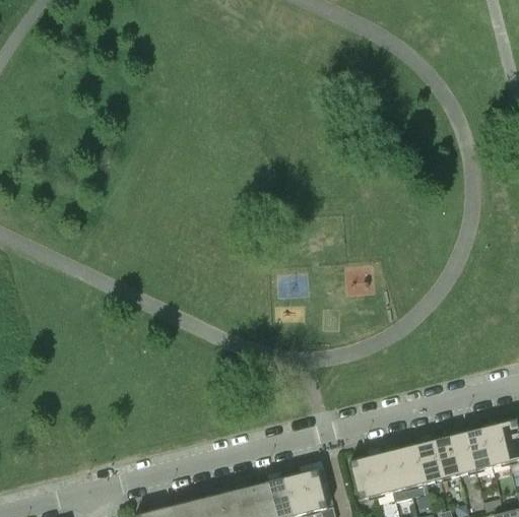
[(518,424),(517,418),(500,424),(510,462),(512,471),(518,469),(518,424)]
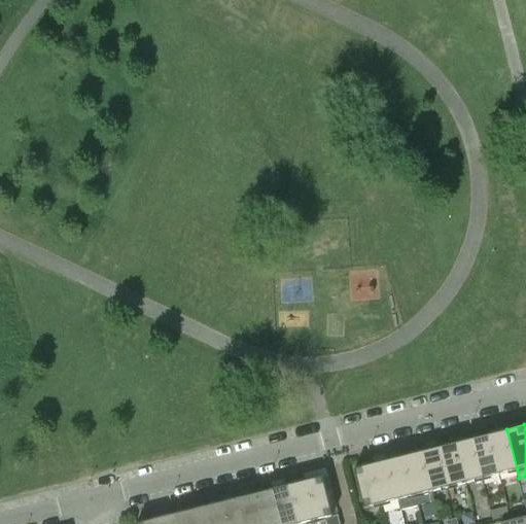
[(517,468),(506,429),(490,433),(499,473),(517,468)]
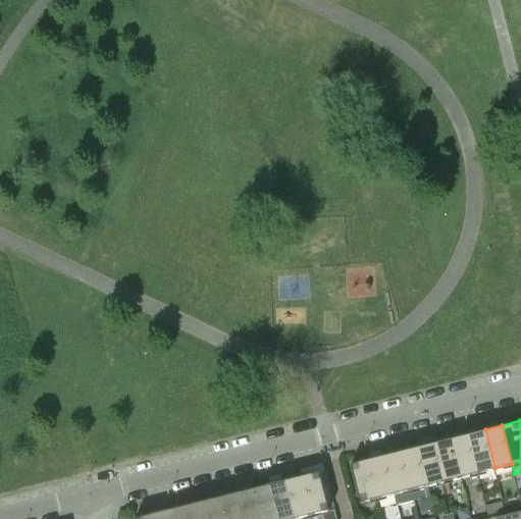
[(485,429),(468,433),(478,472),(495,468),(485,429)]
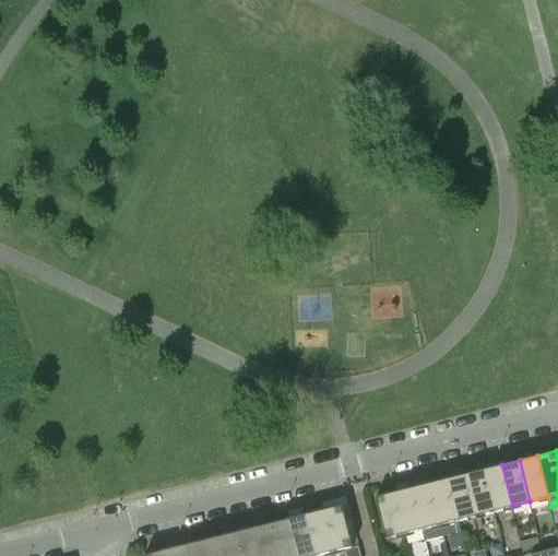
[(501,464),(484,469),(495,510),(512,506),(501,464)]
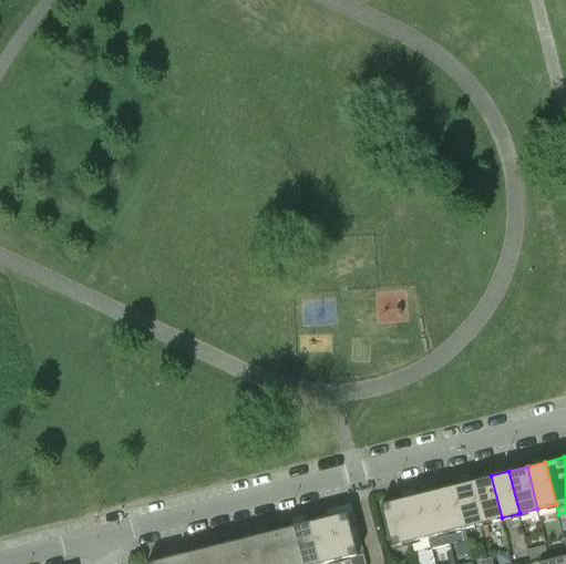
[(491,475),(473,480),(483,522),(502,518),(491,475)]
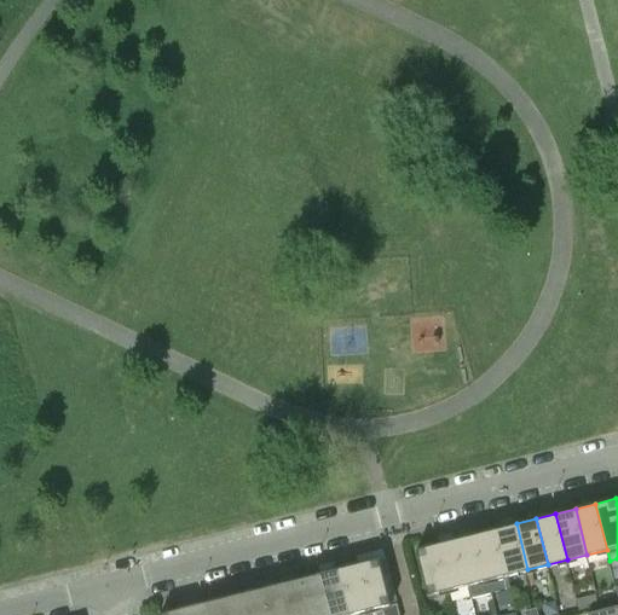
[(527,569),(517,523),(497,528),(508,574),(527,569)]
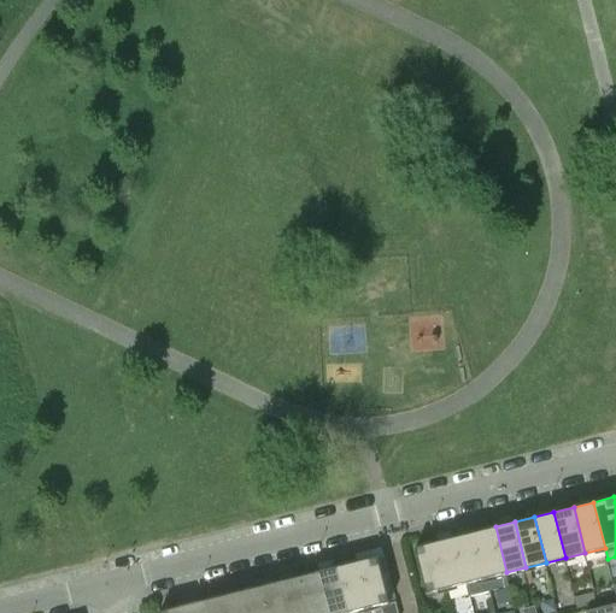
[(510,584),(506,572),(496,526),(475,531),(490,589),(510,584)]
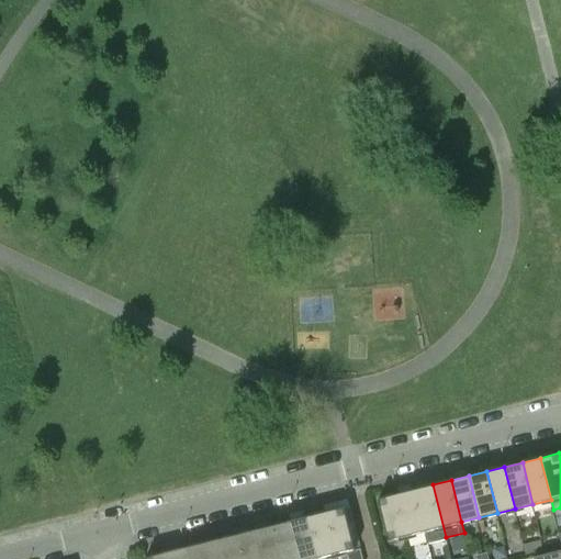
[(446,537),(433,484),(415,489),(426,532),(428,541),(446,537)]
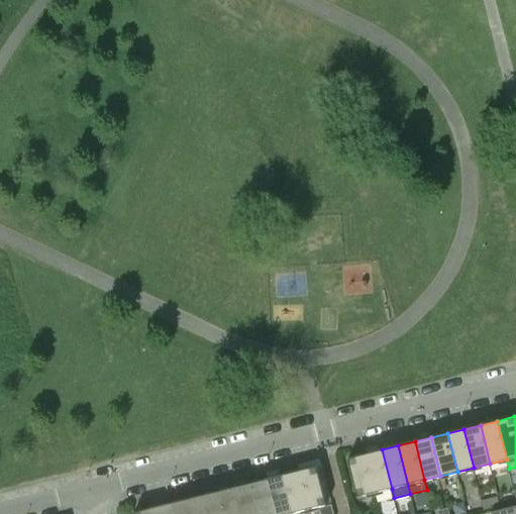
[(392,489),(382,449),(366,453),(375,493),(392,489)]
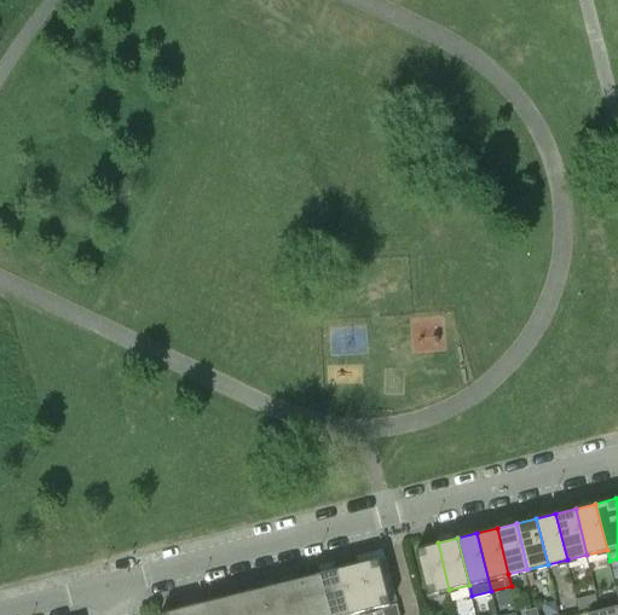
[(428,595),(449,590),(438,543),(416,549),(428,595)]
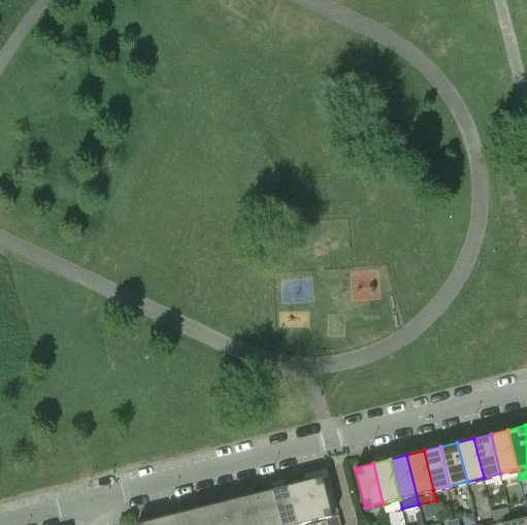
[(324,476),(305,481),(316,520),(333,516),(324,476)]
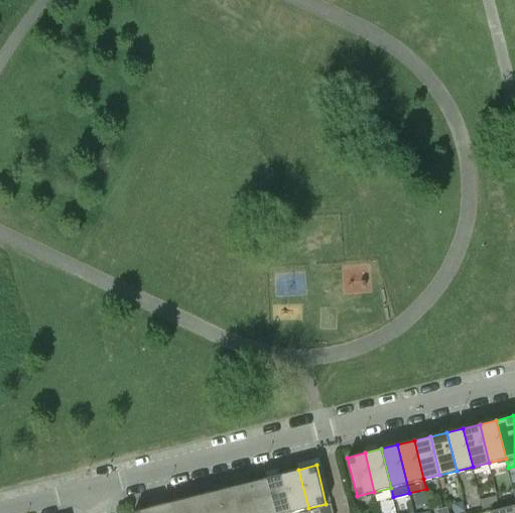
[(298,470),(282,474),(292,512),(308,508),(298,470)]
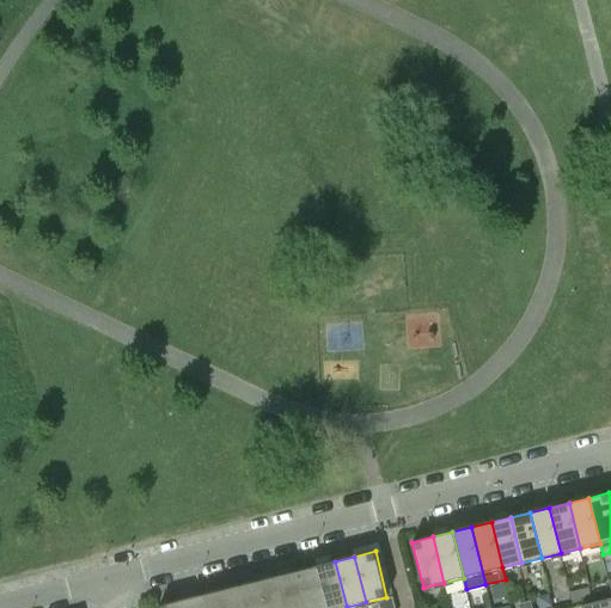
[(335,562),(316,566),(325,607),(342,607),(347,607),(335,562)]
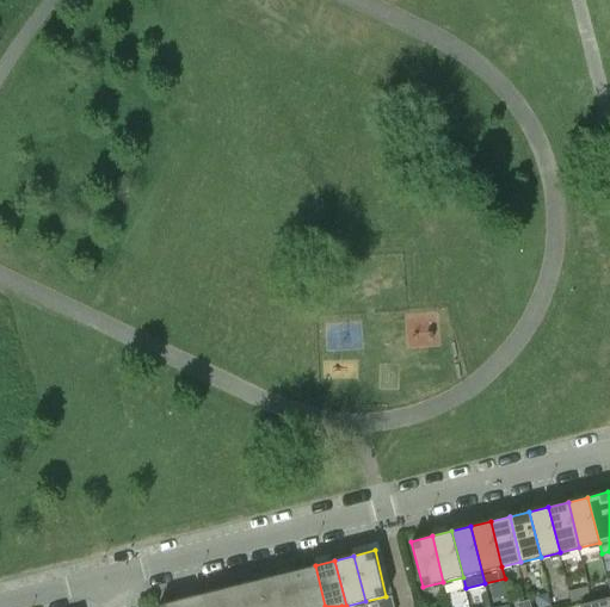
[(325,606),(315,565),(295,570),(305,606),(325,606)]
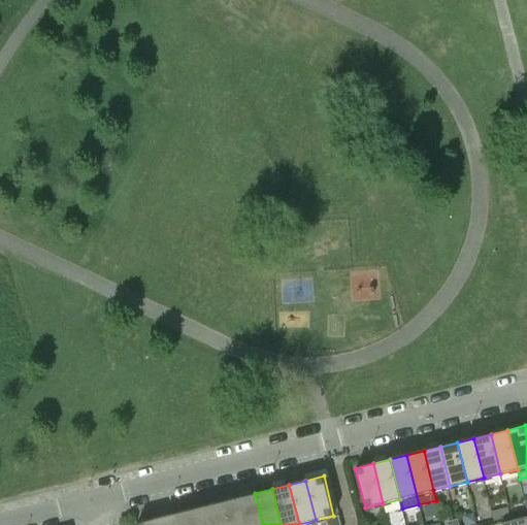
[(263,524),(255,493),(238,497),(244,524),(263,524)]
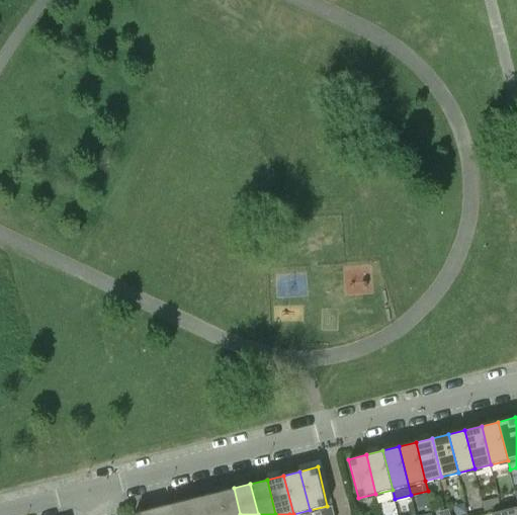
[(240,514),(234,488),(218,492),(223,514),(240,514)]
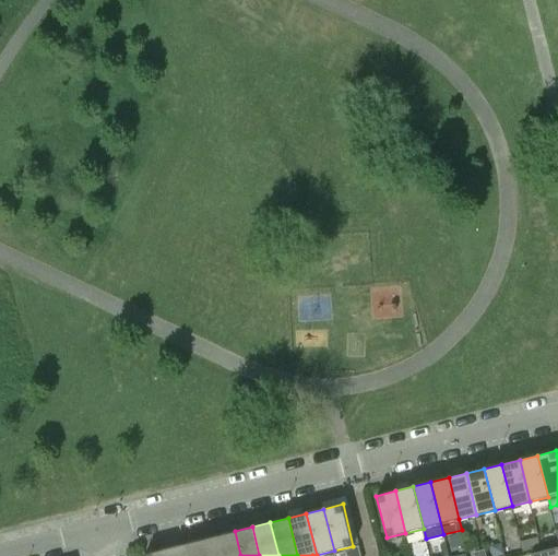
[(240,555),(235,531),(216,535),(222,555),(240,555)]
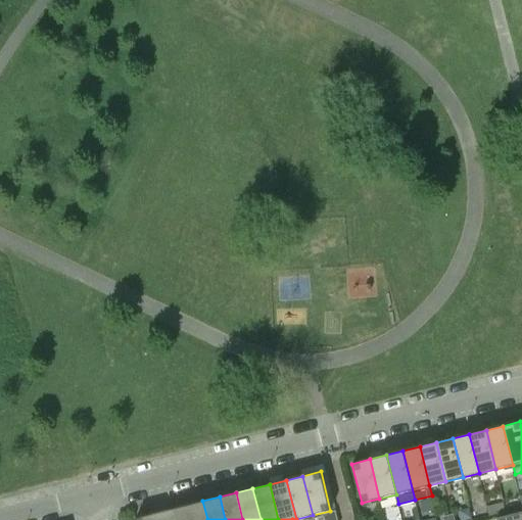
[(207,519),(202,501),(186,505),(189,519),(207,519)]
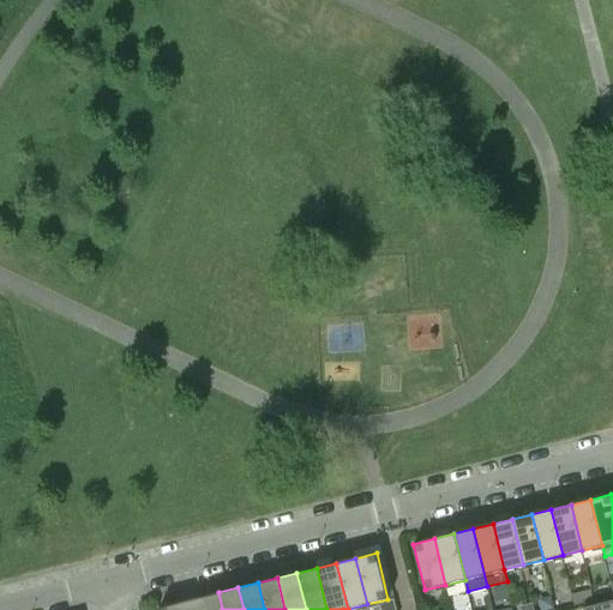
[(575,602),(584,599),(582,589),(572,591),(575,602)]
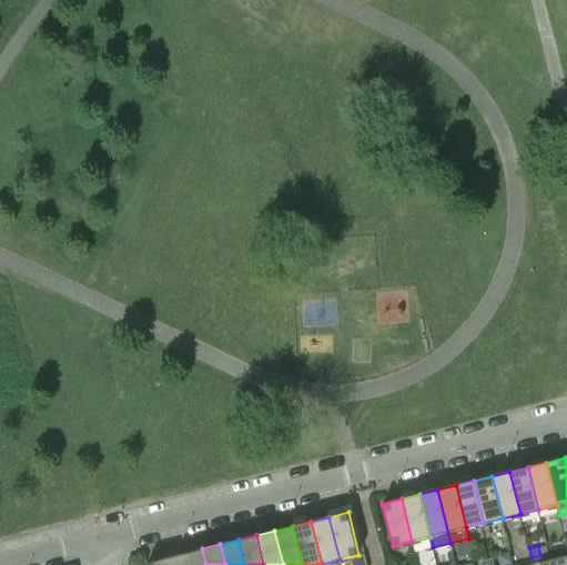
[(205,564),(202,548),(184,554),(186,564),(205,564)]
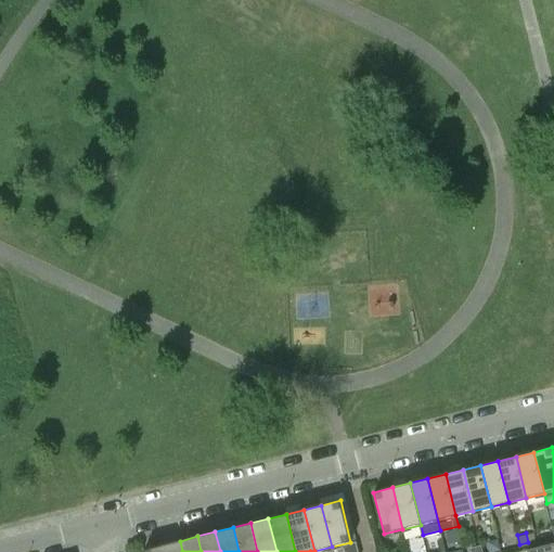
[(182,551),(180,541),(163,546),(164,551),(182,551)]
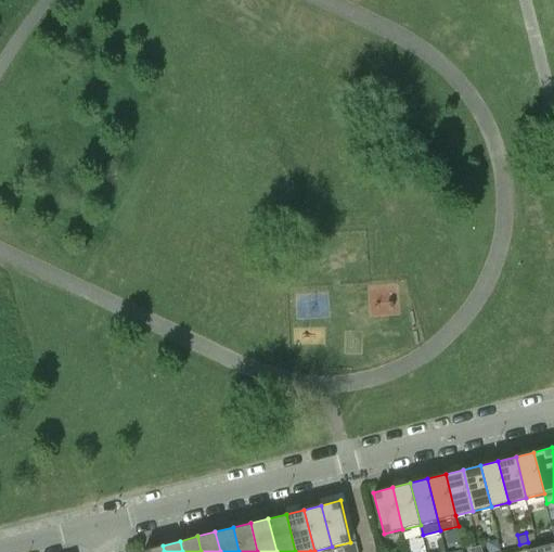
[(553,541),(527,550),(527,551),(553,551),(553,541)]
